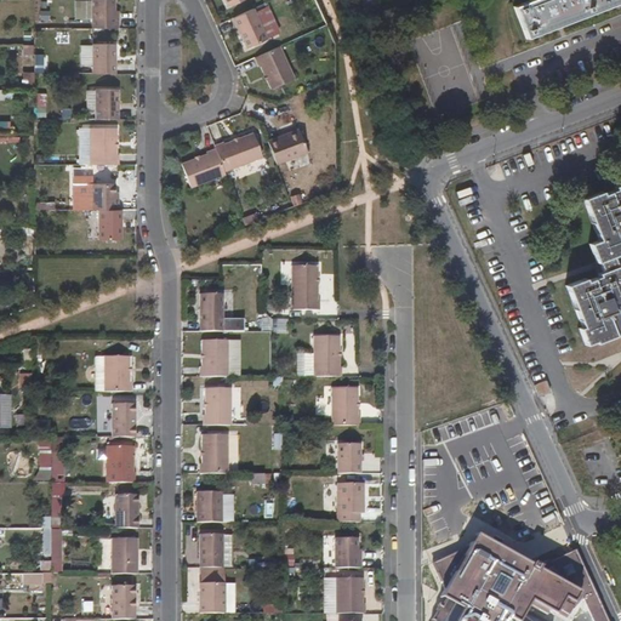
[(87,0),(89,28),(117,28),(117,18),(114,18),(114,0),(87,0)]
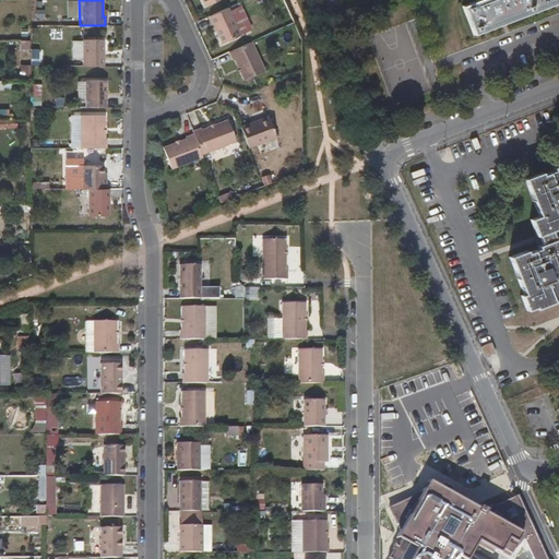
[(473,35),(558,1),(558,0),(480,0),(462,8),(473,35)]
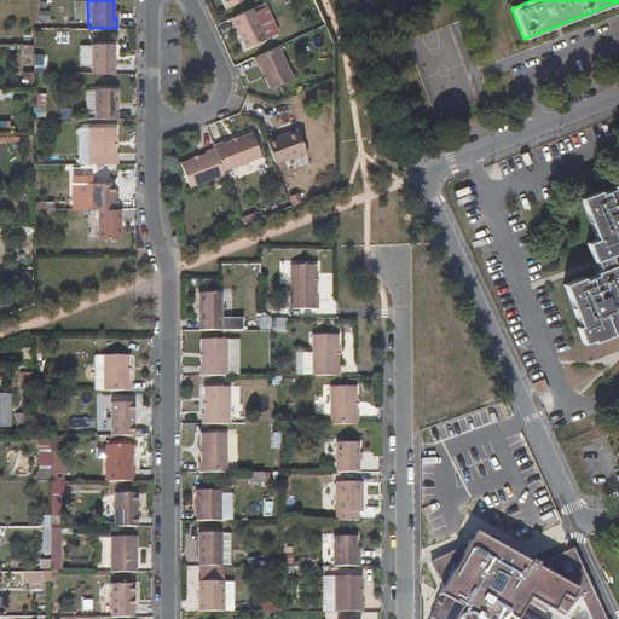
[(265,39),(252,10),(232,18),(246,47),(265,39)]
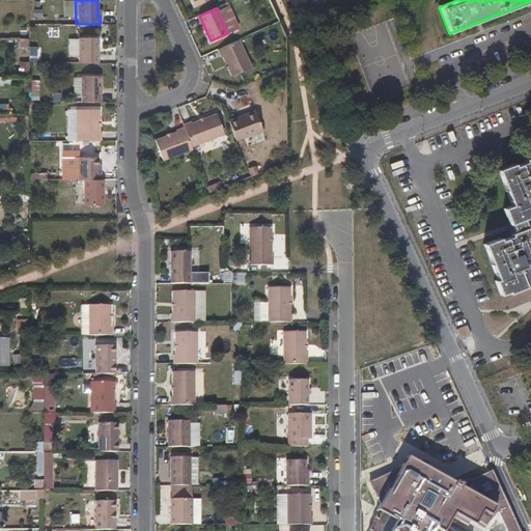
[(79,37),(79,62),(98,62),(98,37),(79,37)]
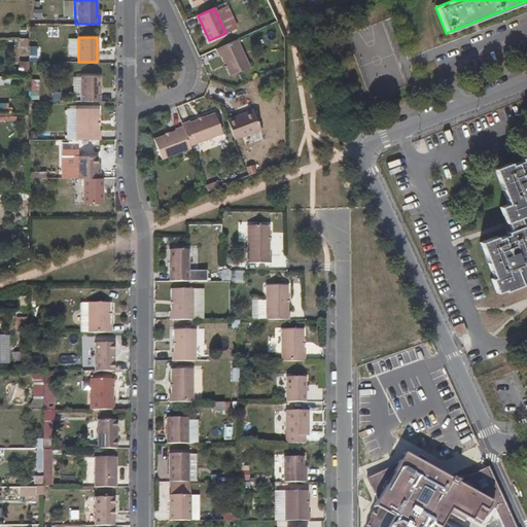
[(250,67),(238,39),(216,48),(220,58),(221,57),(230,77),(250,67)]
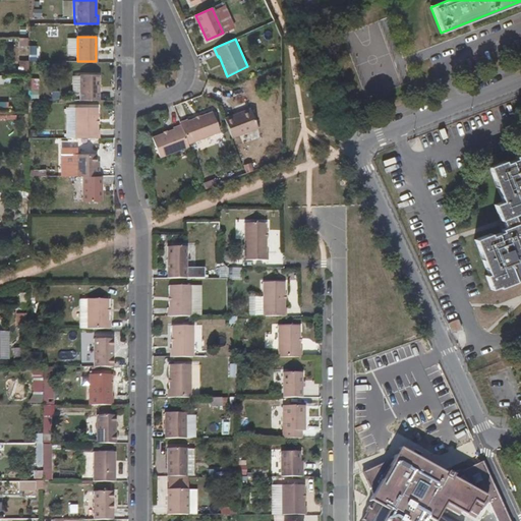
[(80,75),(80,100),(98,100),(98,74),(80,75)]
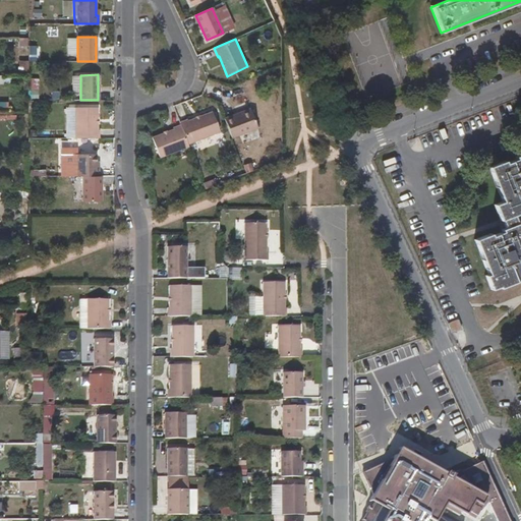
[(256,128),(249,110),(224,119),(232,137),(256,128)]
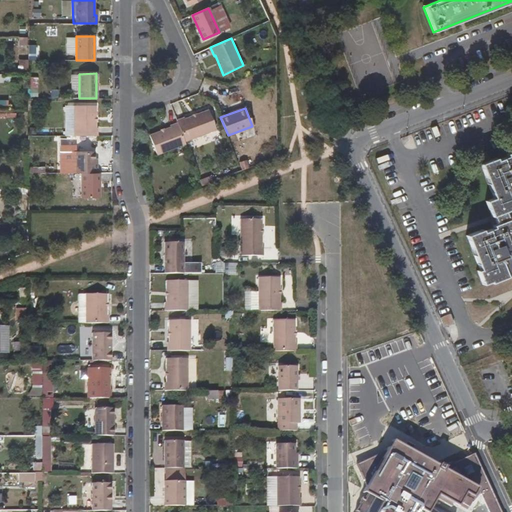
[(185,120),(183,118),(177,121),(178,123),(184,142),(215,130),(208,111),(185,120)]
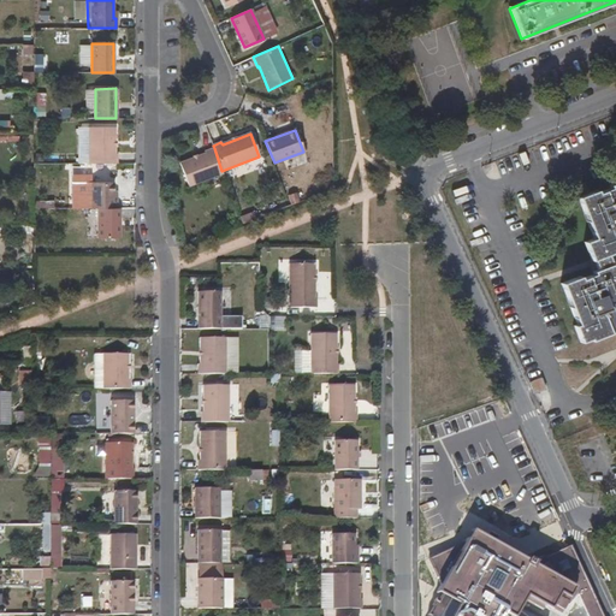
[(92,137),(92,163),(116,164),(116,153),(113,153),(113,137),(92,137)]
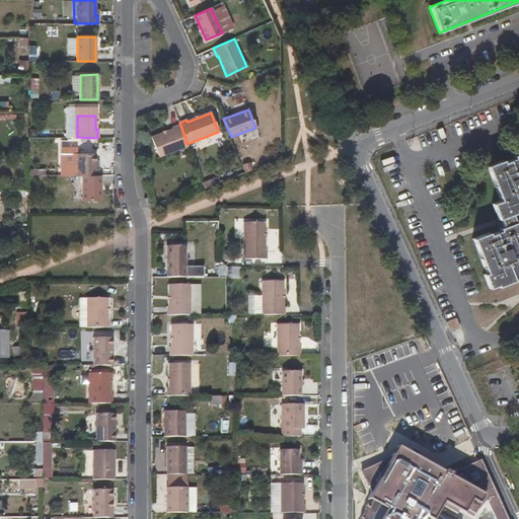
[(189,146),(187,144),(180,125),(172,128),(172,129),(151,138),(158,157),(189,146)]
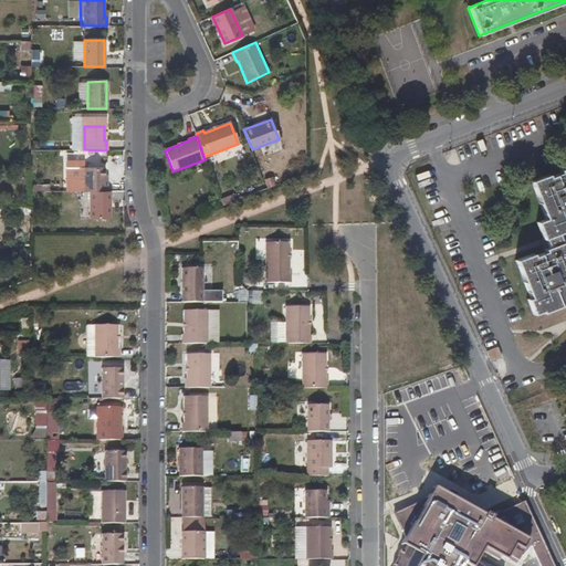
[(565,167),(559,170),(561,174),(548,178),(546,175),(531,182),(545,220),(537,223),(543,239),(545,238),(558,234),(565,230),(565,167)]
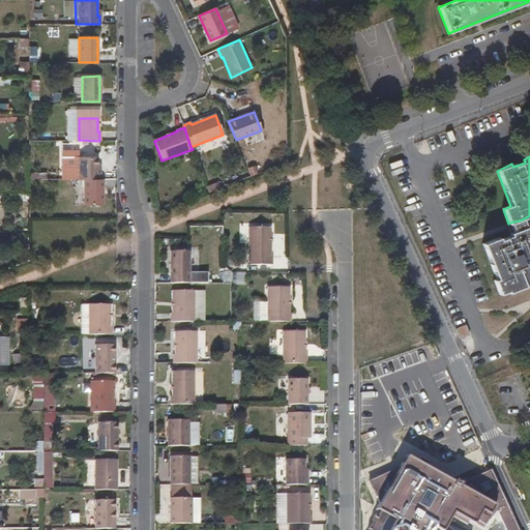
[(78,157),(78,179),(83,179),(100,179),(99,171),(97,171),(97,166),(97,157),(78,157)]
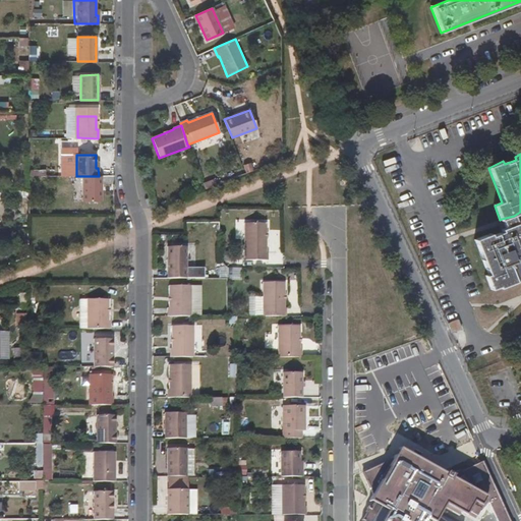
[(242,167),(245,174),(252,171),(249,164),(242,167)]
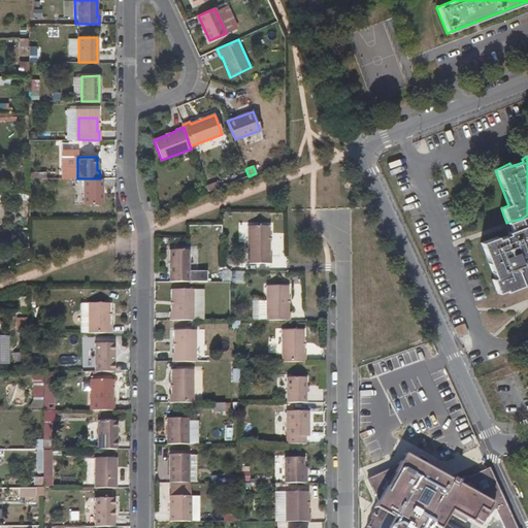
[(83,209),(101,210),(101,178),(100,178),(83,178),(83,209)]
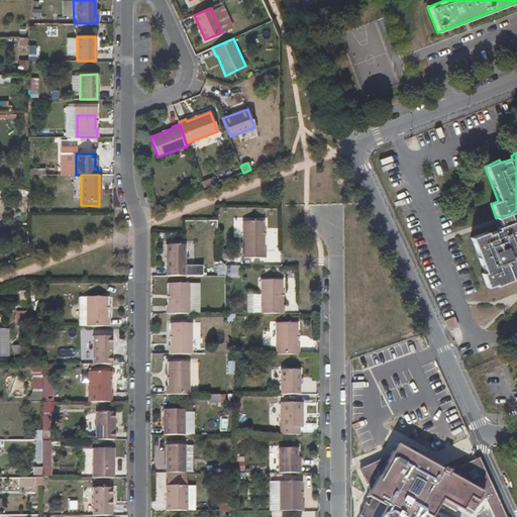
[(212,177),(201,181),(204,188),(214,184),(212,177)]
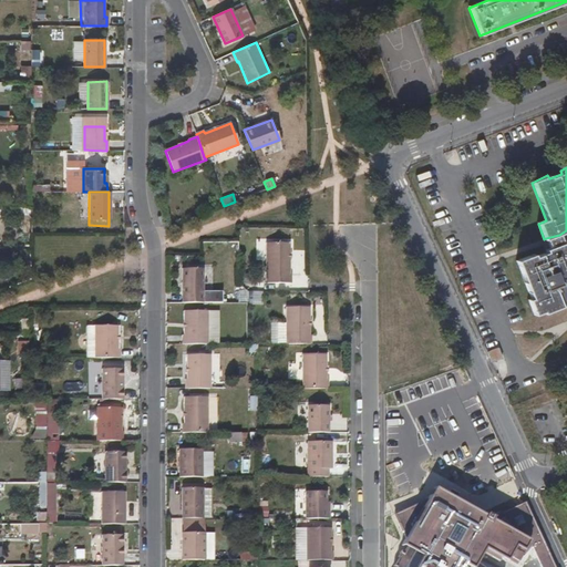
[(559,235),(546,238),(549,248),(562,244),(559,235)]
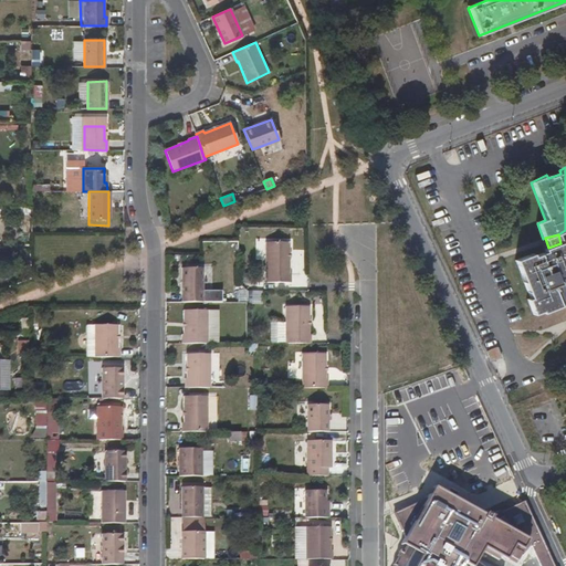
[(289,243),(264,243),(264,283),(291,283),(290,275),(287,275),(289,243)]
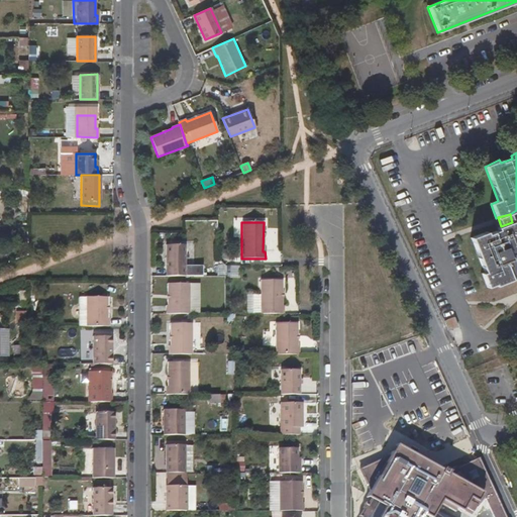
[(516,234),(512,222),(501,226),(497,228),(498,231),(487,235),(486,232),(471,237),(484,272),(482,274),(487,287),(494,284),(494,286),(516,277),(516,234)]
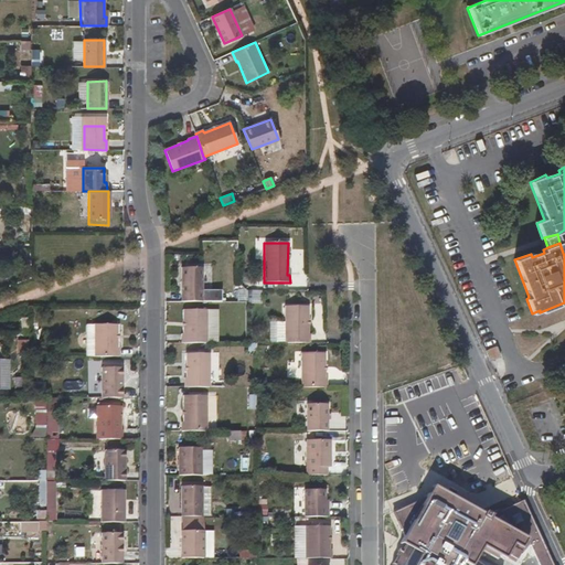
[(201,269),(181,269),(181,301),(201,302),(201,269)]
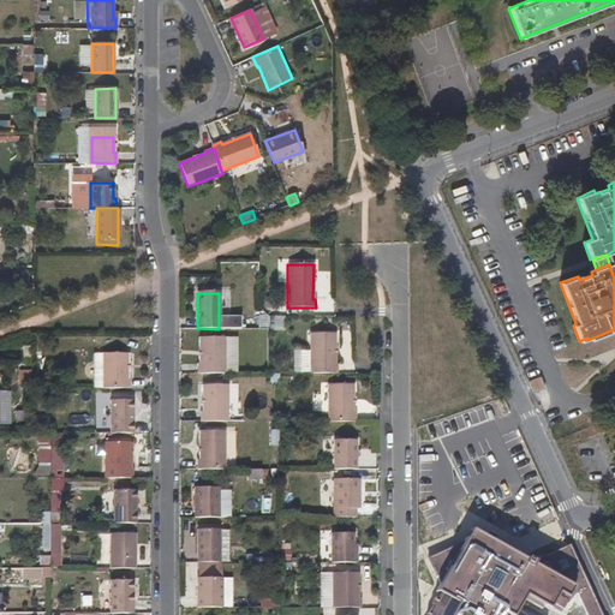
[(310,334),(309,375),(336,375),(336,365),(334,365),(334,334),(310,334)]
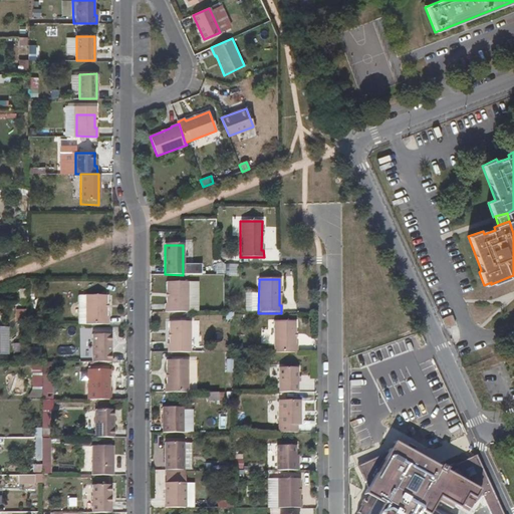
[(165,305),(165,312),(188,312),(188,283),(167,283),(167,305),(165,305)]
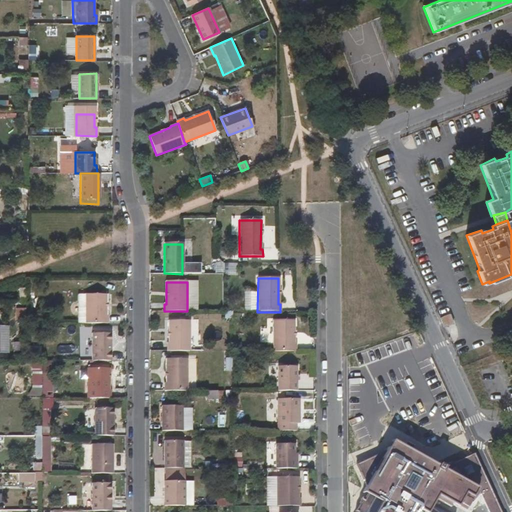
[(106,296),(85,295),(85,323),(108,324),(108,317),(106,317),(106,296)]
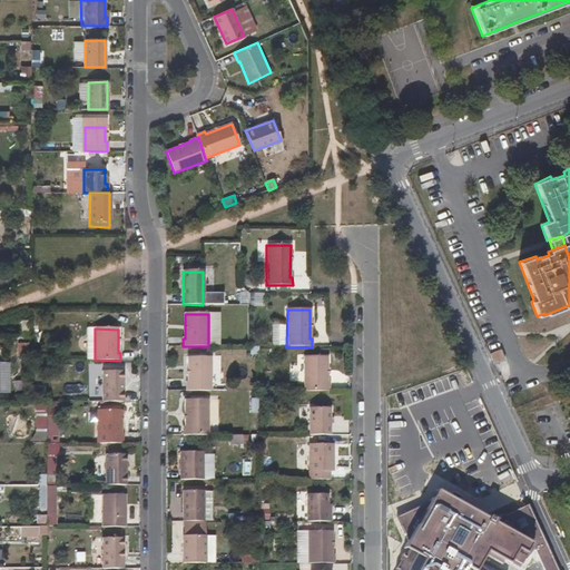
[(500,351),(490,354),(493,365),(504,361),(500,351)]
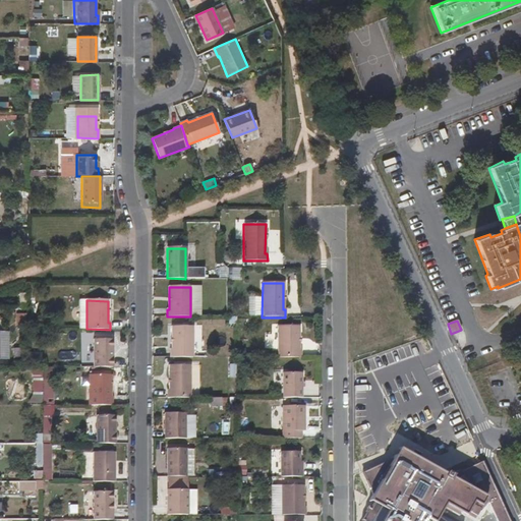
[(170,349),(170,357),(192,357),(192,327),(171,327),(171,349),(170,349)]
